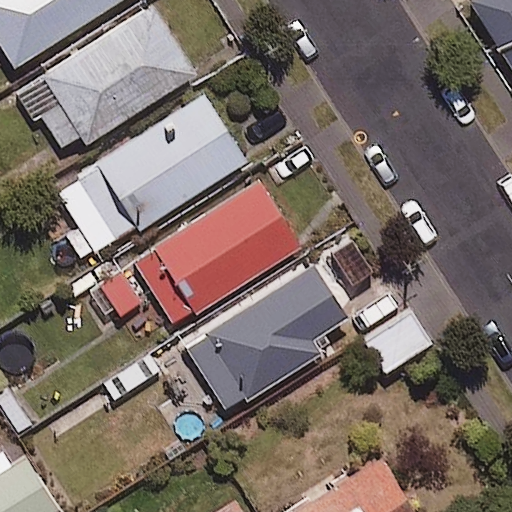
[(0,0),(0,45),(14,67),(119,0),(0,0)]
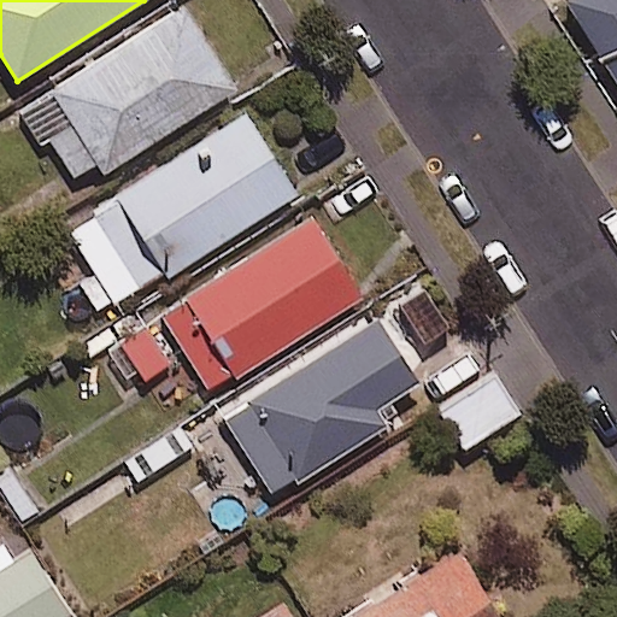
[(616,0),(560,0),(601,64),(616,53),(616,0)]
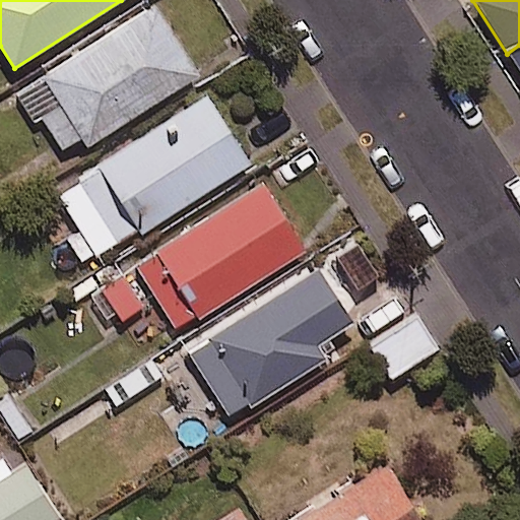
[(198,74),(152,5),(21,91),(67,160),(198,74)]
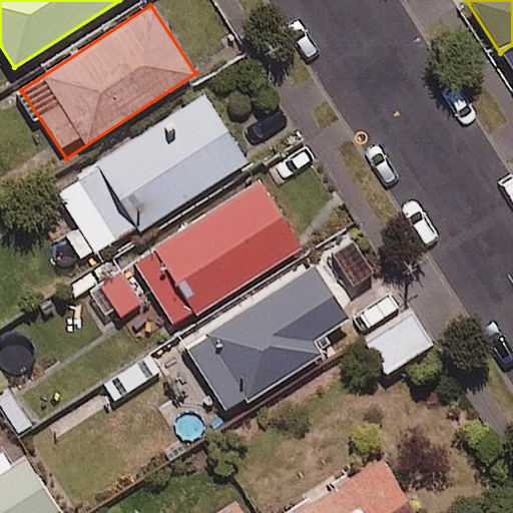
[(512,44),(500,53),(512,72),(512,44)]
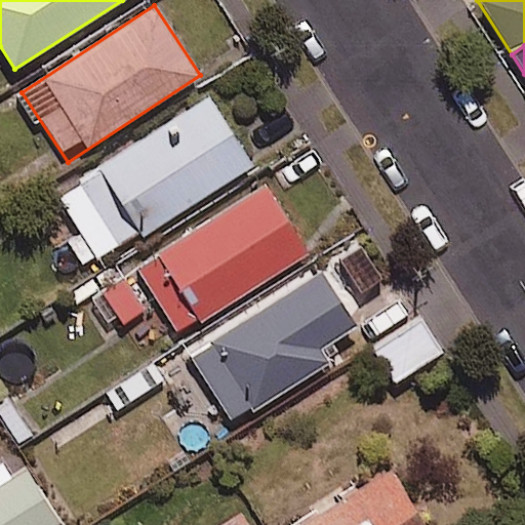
[(251,165),(207,97),(57,195),(101,263),(251,165)]
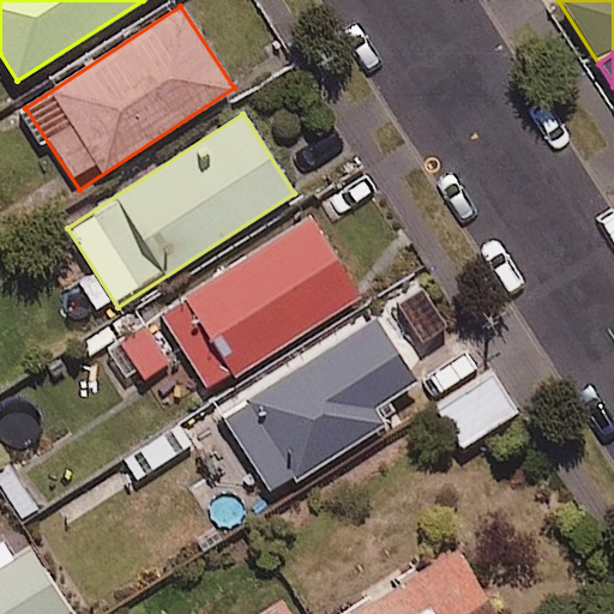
[(360,296),(308,216),(151,317),(203,397),(360,296)]
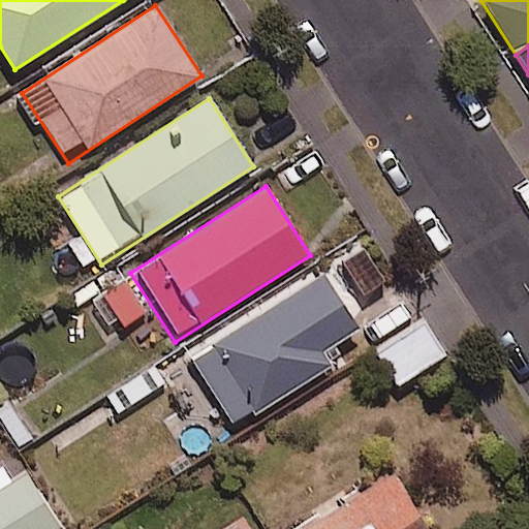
[(359,330),(324,273),(190,356),(234,426),(333,364),(324,350),(359,330)]
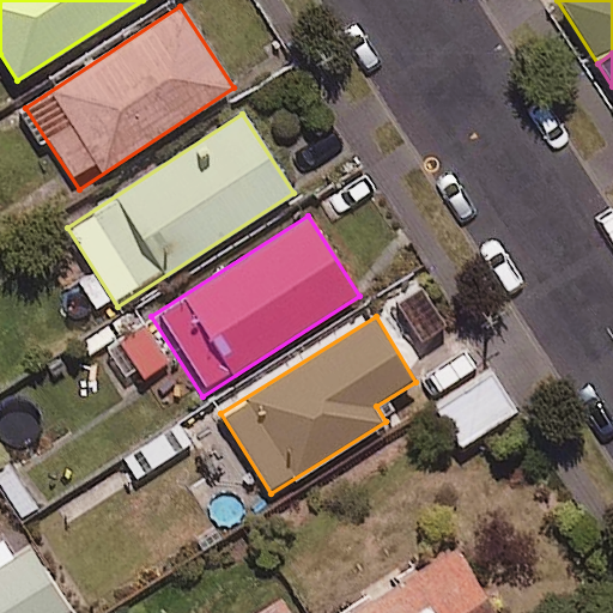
[(176,371),(147,326),(110,350),(139,395),(176,371)]
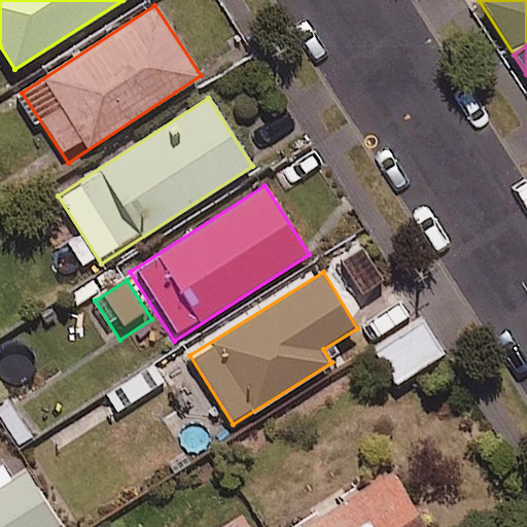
[(443,352),(421,318),(374,349),(396,383),(443,352)]
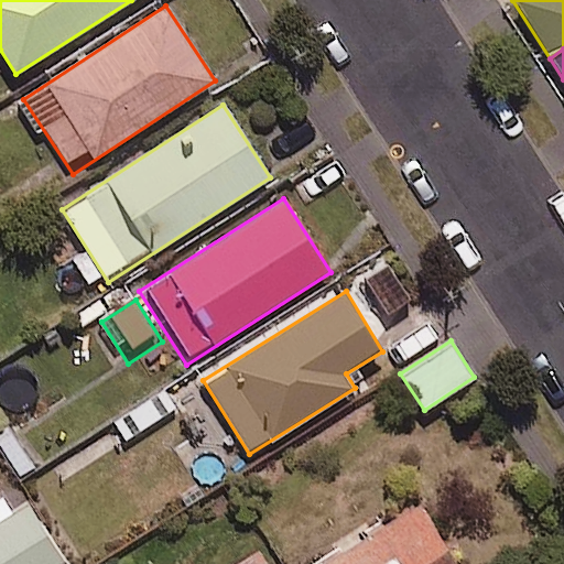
[(64,563),(24,500),(0,516),(0,563),(64,563)]
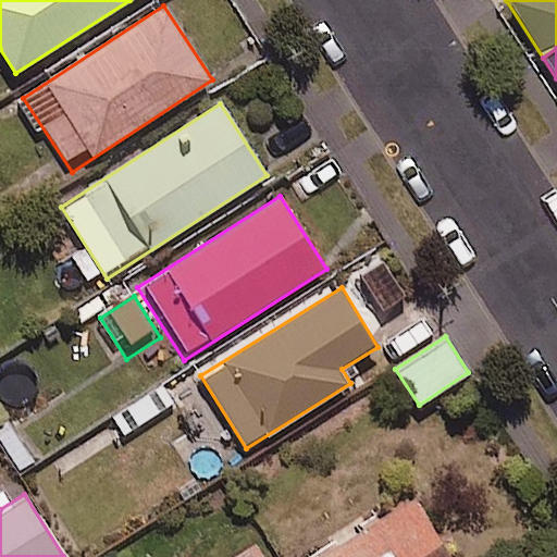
[(446,556),(409,498),(316,556),(446,556)]
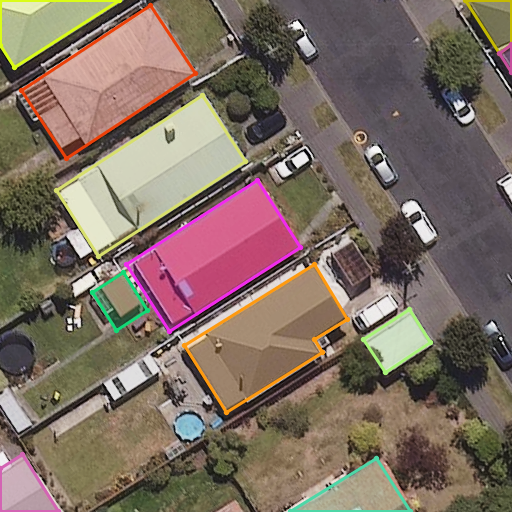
All buildings are outlined.
